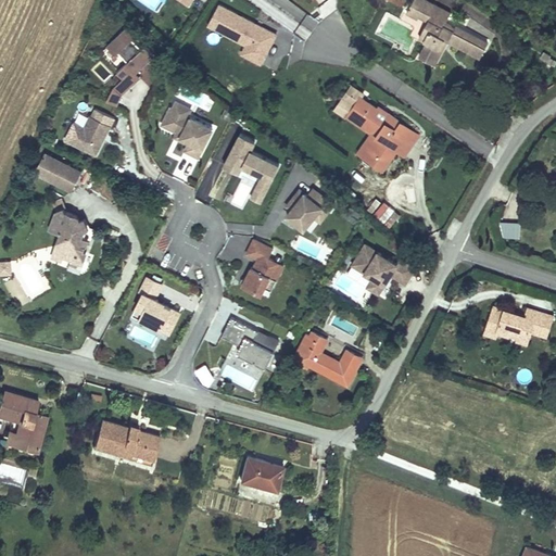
[(488,42),(456,26),(455,27),(446,23),(451,13),(426,0),(414,0),(411,7),(419,12),(418,15),(428,20),(433,23),(430,28),(425,26),(419,37),(427,41),(419,57),(431,63),(445,38),(449,40),(480,57),(488,42)]
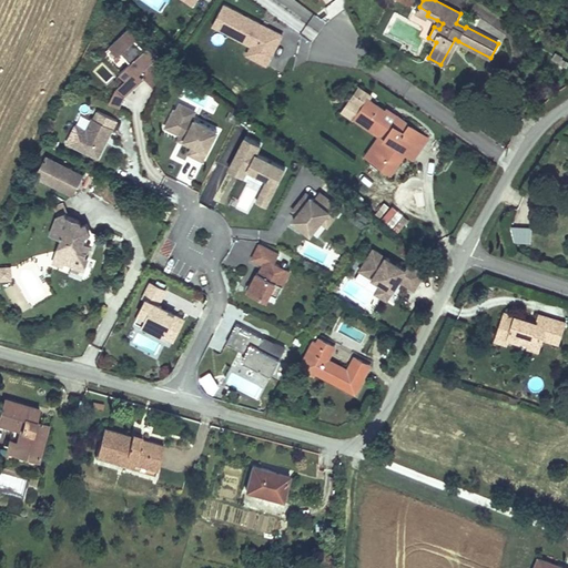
[(212,29),(247,44),(242,56),(269,67),(284,33),(223,4),(212,29)]
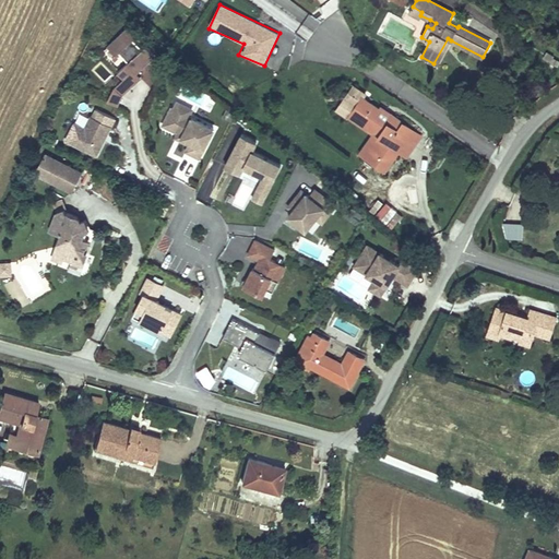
[(421,12),(413,7),(409,12),(419,16),(420,15),(421,12)]
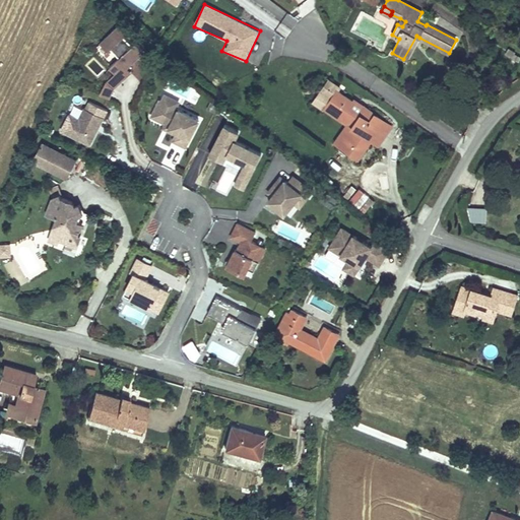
[(280,8),(276,16),(283,20),(287,11),(280,8)]
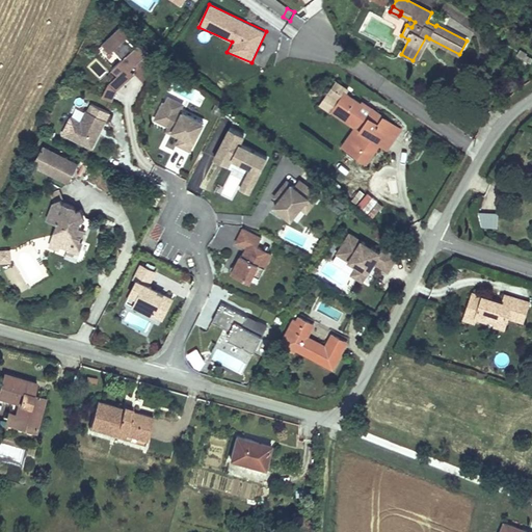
[(275,22),(272,26),(283,33),(286,29),(275,22)]
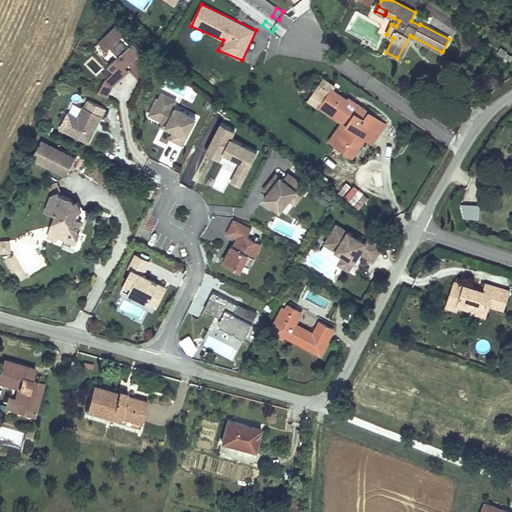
[(140,56),(115,29),(99,43),(107,53),(110,51),(118,60),(108,69),(113,75),(104,82),(98,95),(108,100),(112,89),(129,75),(124,70),(140,56)]
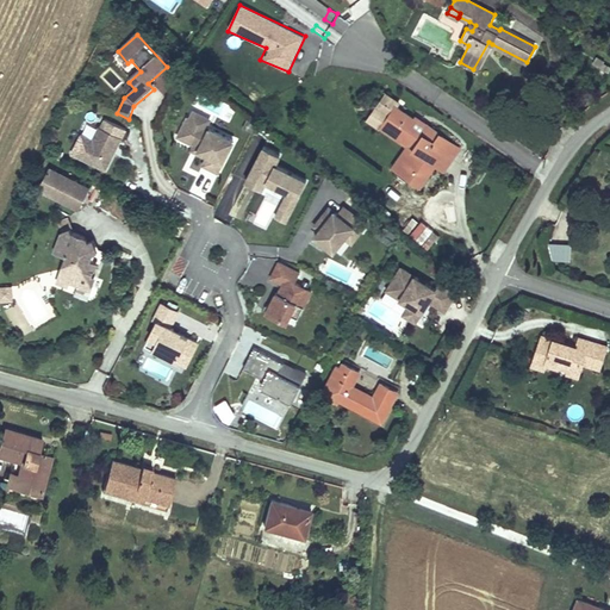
[(492,44),(489,42),(473,69),(478,72),(492,44)]
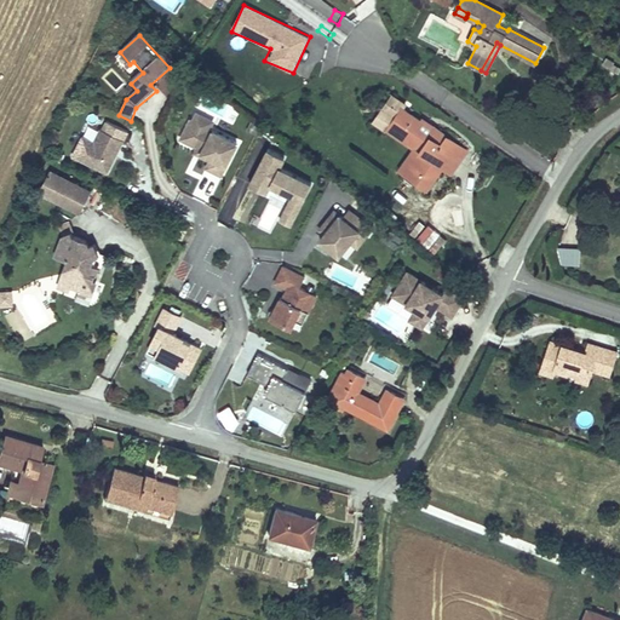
[(614,62),(607,57),(603,65),(610,69),(613,63),(614,62)]
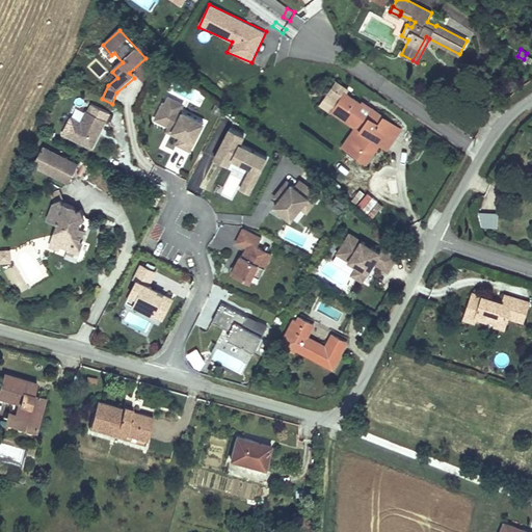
[(87,68),(101,78),(107,70),(95,58),(87,68)]
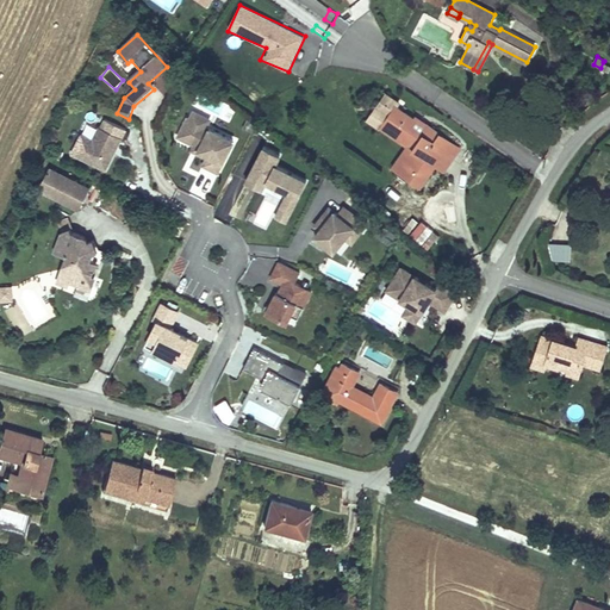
[(391,135),(392,135),(394,131),(384,124),(394,110),(385,103),(388,97),(386,94),(369,119),(391,135)]
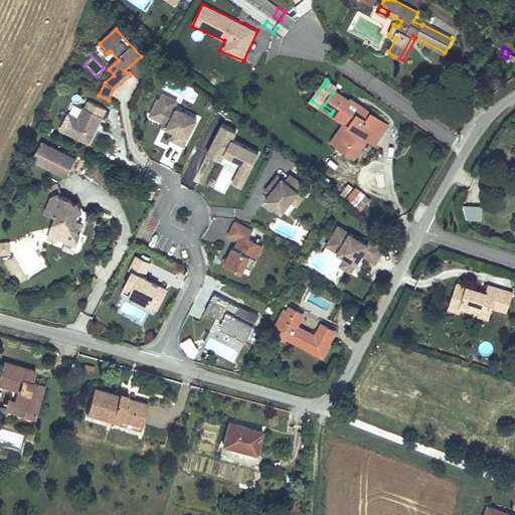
[(388,125),(362,107),(361,109),(358,114),(347,106),(350,101),(334,90),(336,88),(328,81),(325,87),(333,93),(324,105),(333,111),(331,114),(341,120),(345,123),(333,141),(355,157),(367,138),(364,136),(367,131),(378,139),(388,125)]
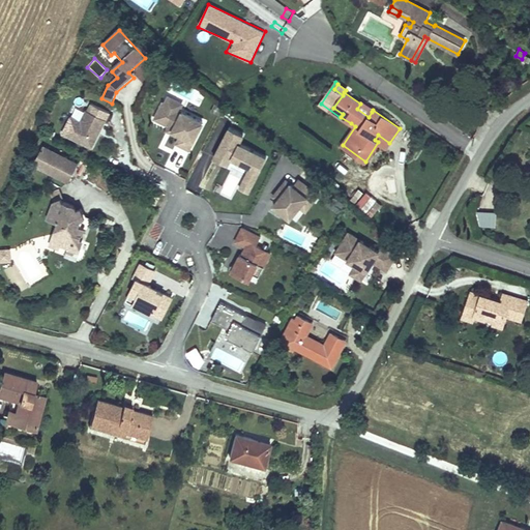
[(186,106),(168,97),(165,104),(162,101),(152,121),(173,130),(171,135),(178,139),(174,146),(190,153),(204,123),(182,113),(186,106)]
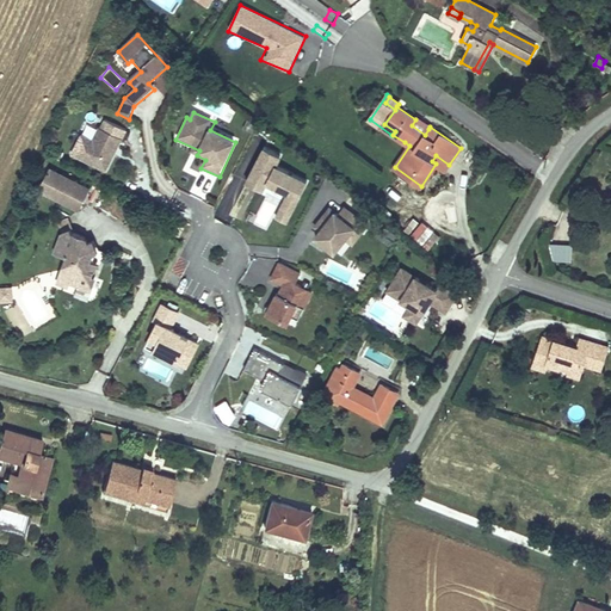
[(412,125),(425,135),(429,129),(415,119),(412,125)]
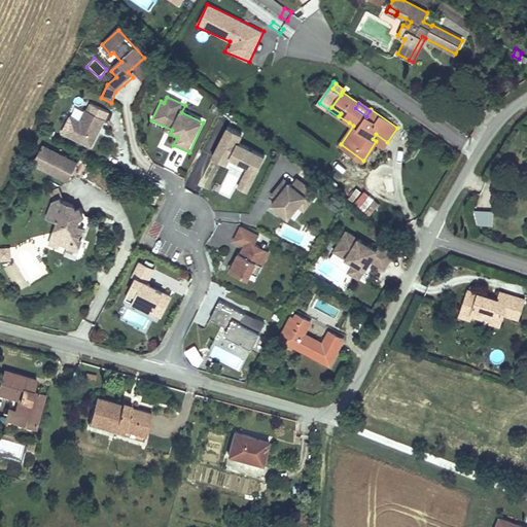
[(104,124),(109,114),(90,105),(85,111),(84,110),(79,120),(69,116),(59,135),(92,151),(106,125),(104,124)]
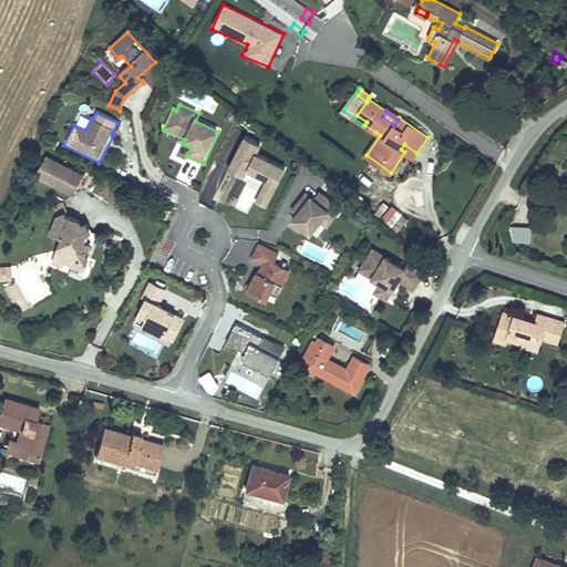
[(367,155),(380,135),(375,132),(362,152),(367,155)]
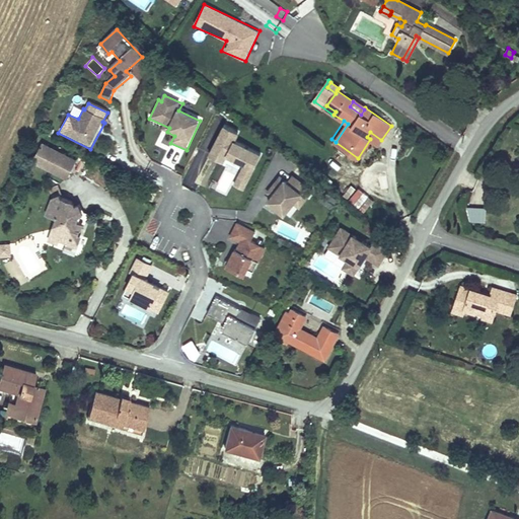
[(240,135),(224,127),(208,158),(225,167),(228,161),(242,168),(233,187),(245,193),(264,156),(236,143),(240,135)]
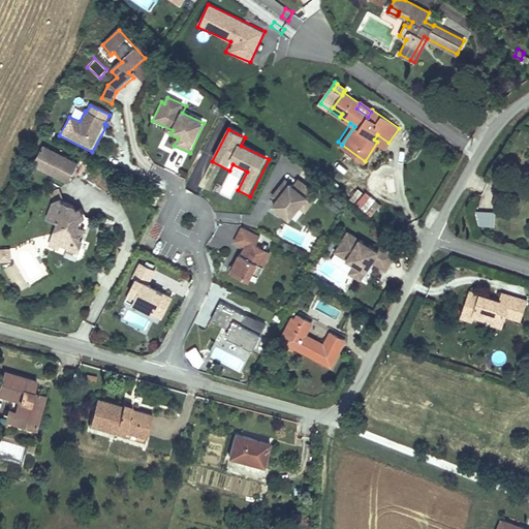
[(389,143),(377,134),(374,139),(377,142),(385,148),(389,143)]
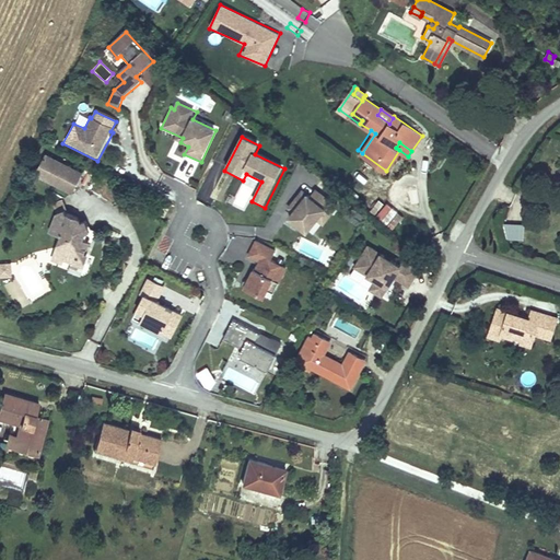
[(72,196),(83,174),(45,155),(34,177),(72,196)]
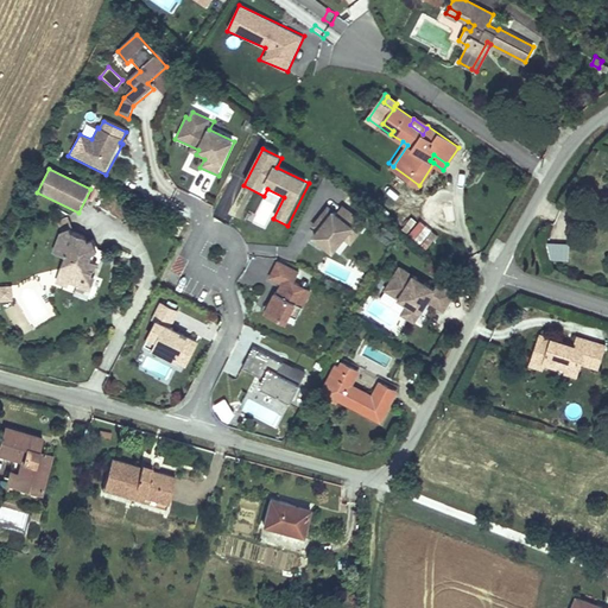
[(368,225),(344,204),(336,214),(335,213),(312,239),(334,257),(346,242),(350,247),(368,225)]
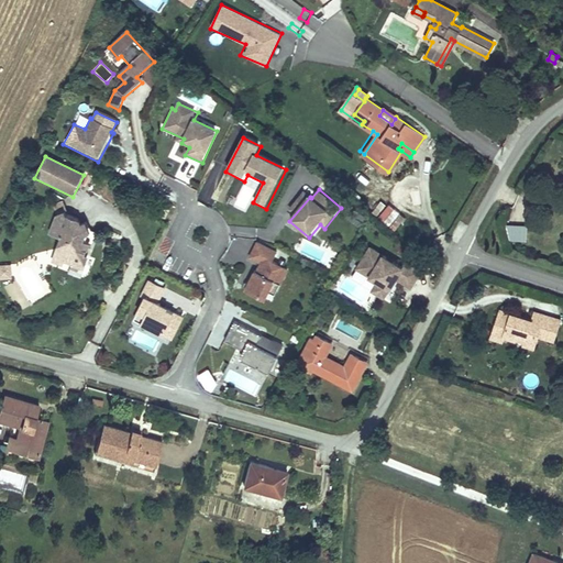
[(396,230),(406,217),(388,203),(378,218),(396,230)]
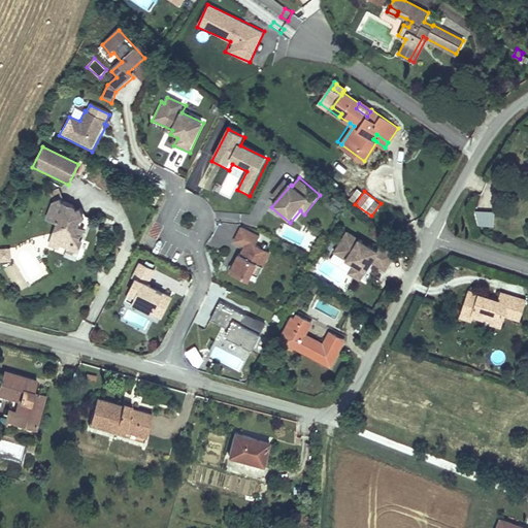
[(155,192),(150,201),(155,203),(160,195),(155,192)]
